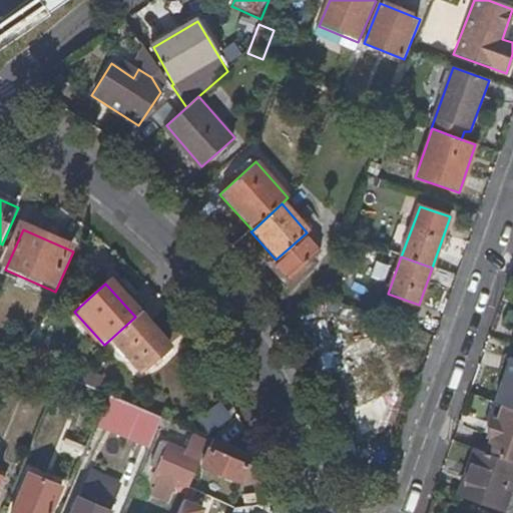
[(135,317),(104,345),(119,362),(127,355),(142,371),(169,346),(139,313),(135,317)]
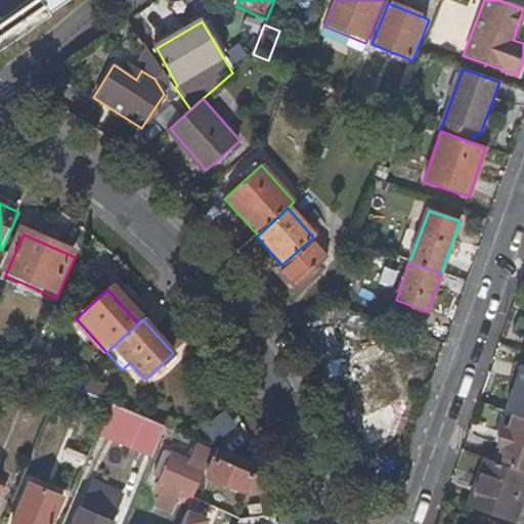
[(380,345),(342,362),(362,406),(365,415),(360,417),(375,447),(390,440),(397,422),(395,405),(404,400),(380,345)]
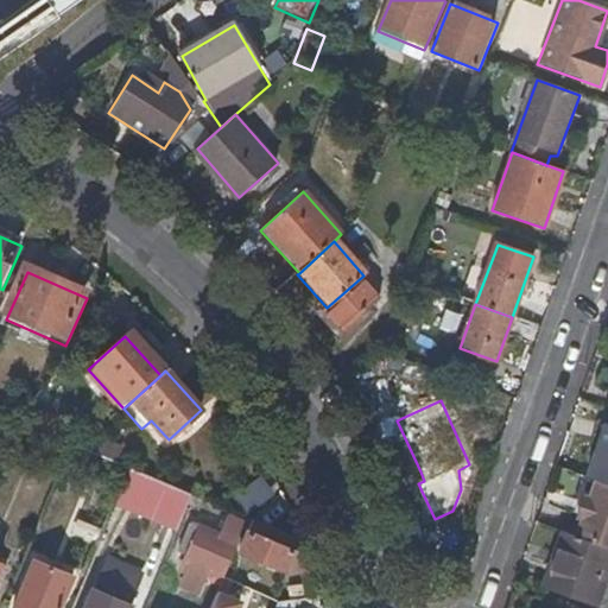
[(607,424),(605,423),(586,477),(594,480),(607,485),(607,424)]
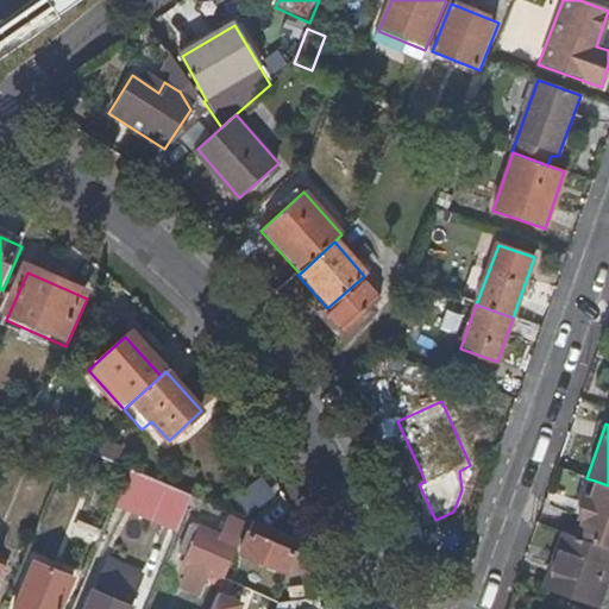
[(99,434),(92,453),(119,465),(126,446),(99,434)]
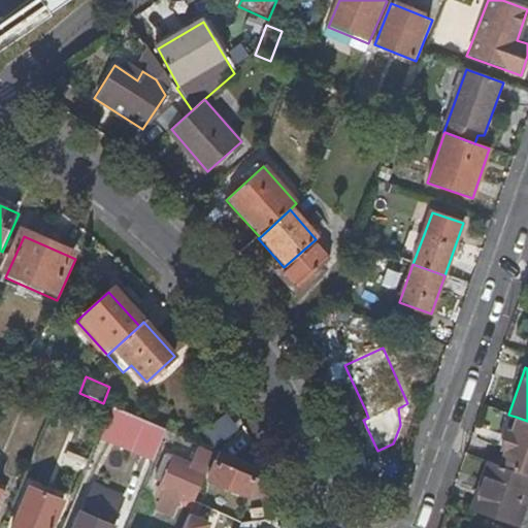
[(79,393),(62,386),(57,398),(109,421),(113,408),(103,403),(79,393)]
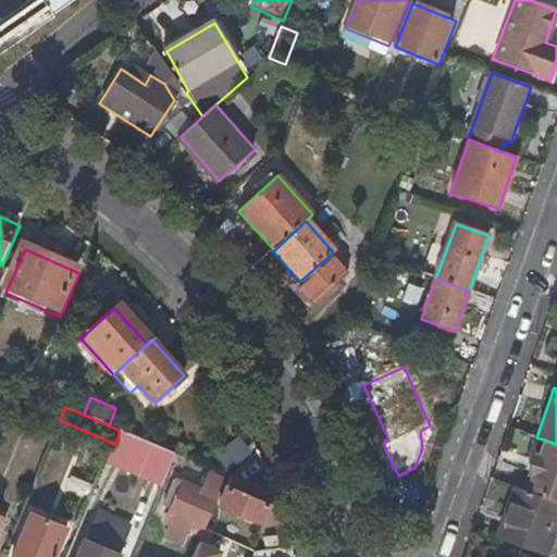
[(120,431),(115,444),(171,467),(175,454),(149,443),(120,431)]
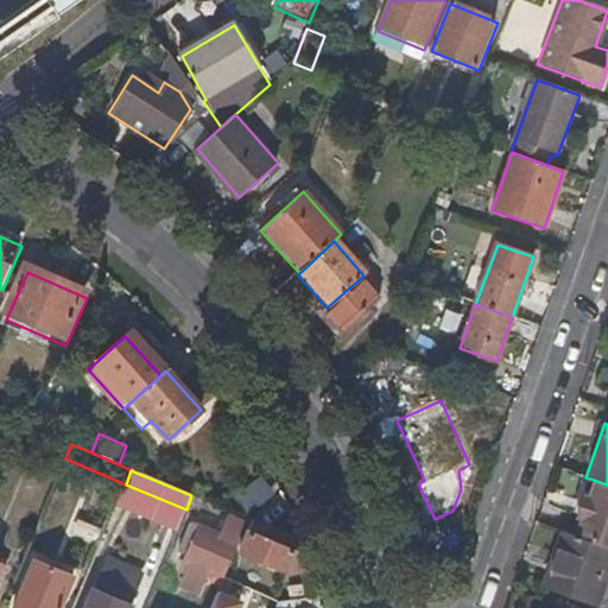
[(415,475),(418,483),(424,481),(420,472),(415,475)]
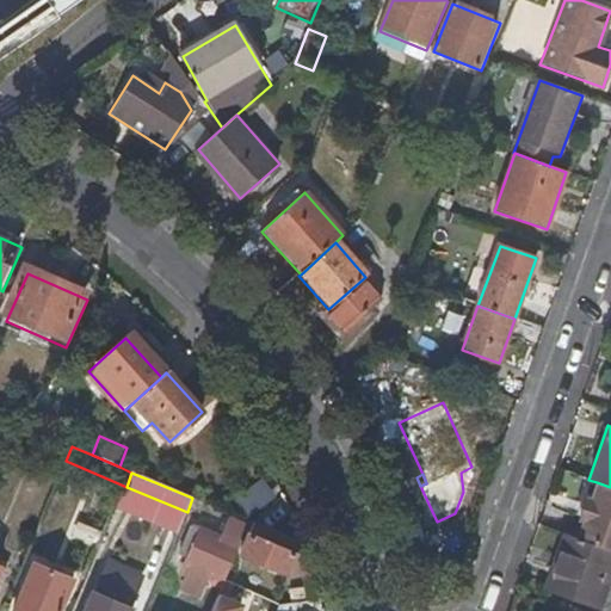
[(265,477),(238,499),(250,516),(278,494),(265,477)]
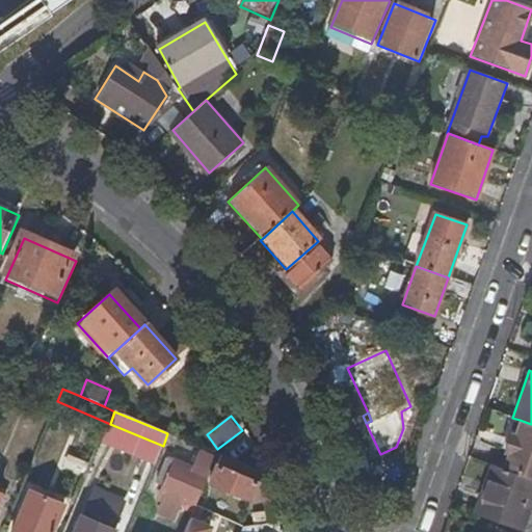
[(531,424),(520,420),(514,434),(510,433),(503,453),(507,454),(502,469),(531,479),(531,424)]
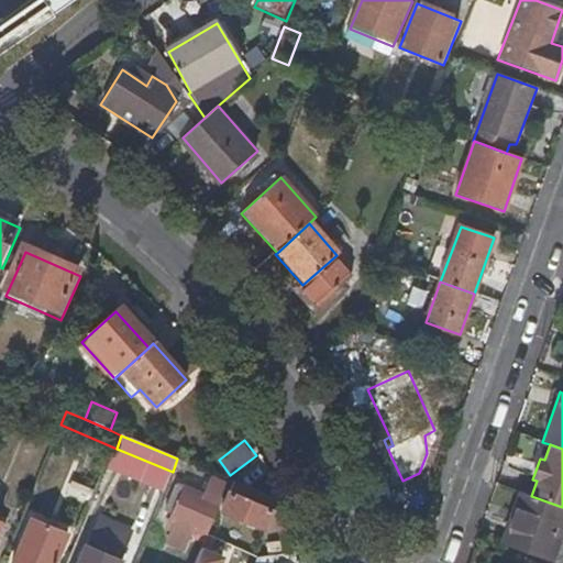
[(108,468),(95,501),(134,517),(147,485),(108,468)]
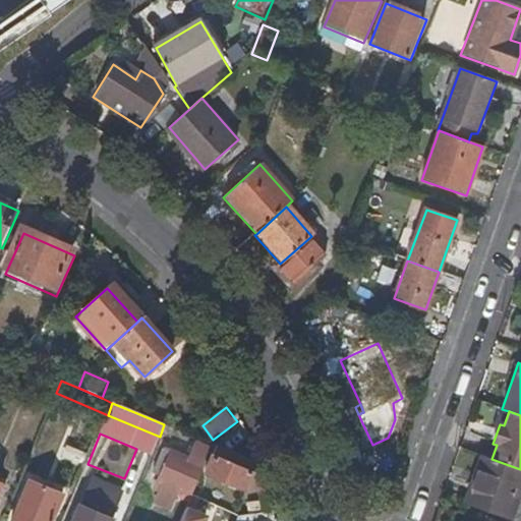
[(218,448),(207,474),(245,490),(256,465),(218,448)]
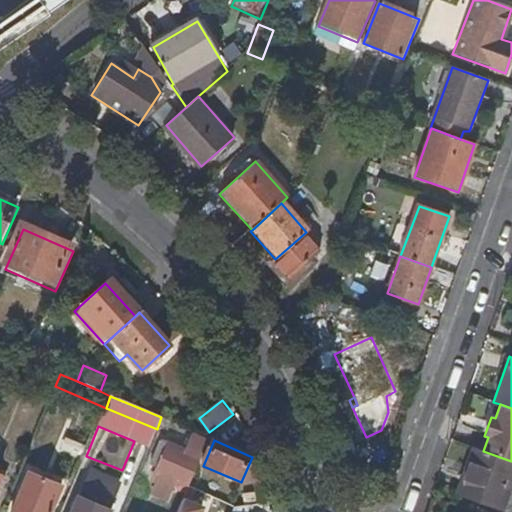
[(178,485),(188,489),(205,449),(189,443),(184,456),(165,448),(154,475),(161,478),(154,493),(171,500),(178,485)]
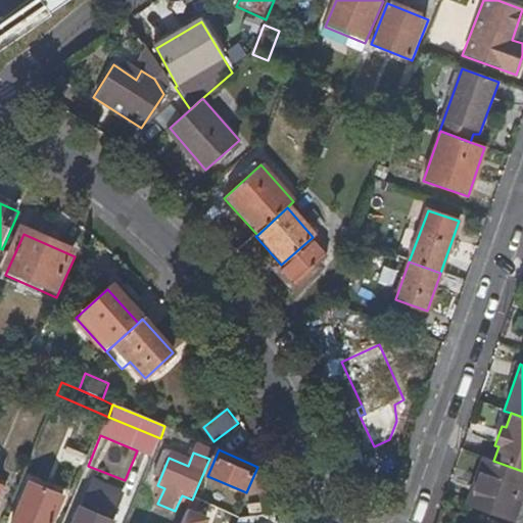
[(522,471),(493,461),(483,457),(477,474),(481,475),(471,504),(512,518),(522,486),(522,471)]
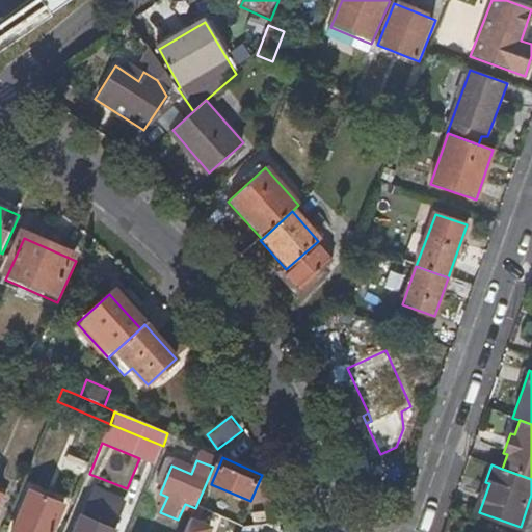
[(30,493),(14,531),(53,531),(63,506),(30,493)]
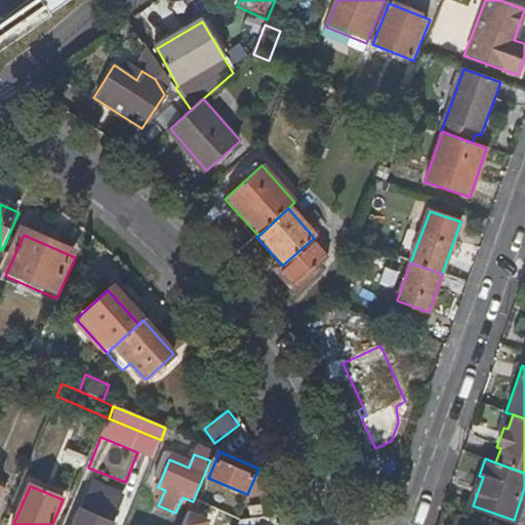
[(246,509),(248,521),(267,517),(264,505),(246,509)]
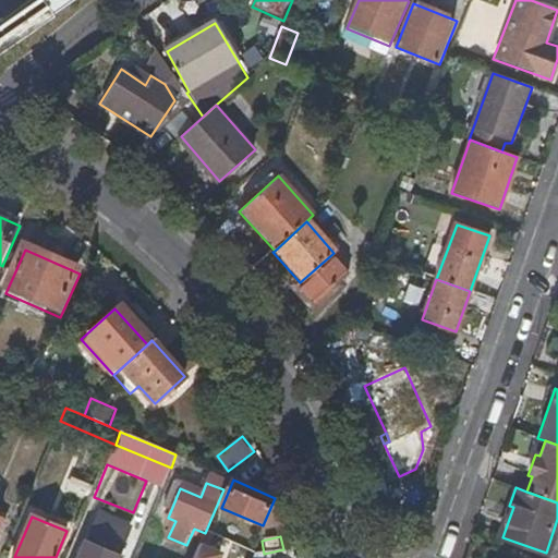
[(86,542),(79,557),(119,557),(121,556),(86,542)]
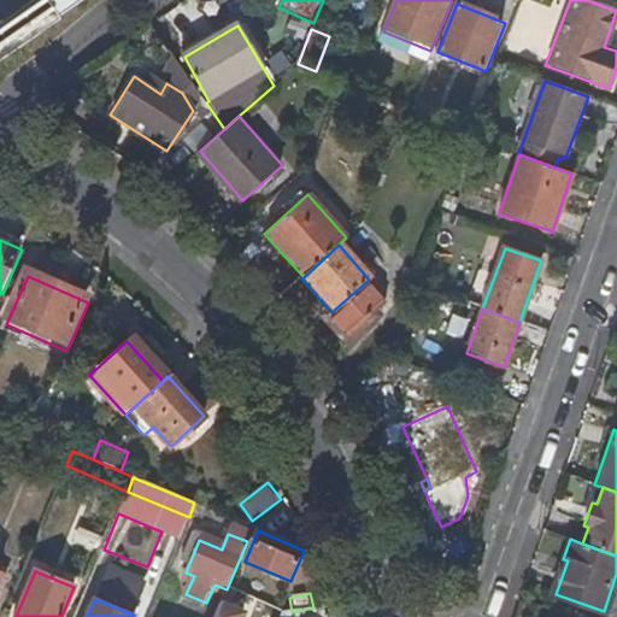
[(215,616),(242,616),(245,612),(222,603),(215,616)]
